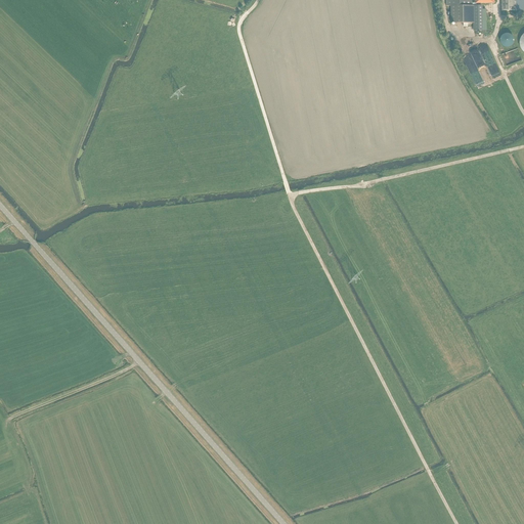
[(445,0),(446,6),(450,6),(451,24),(463,24),(463,28),(468,27),(468,24),(474,24),(474,6),(472,6),(471,0),(474,0),(475,4),(494,3),(493,0),(445,0)]
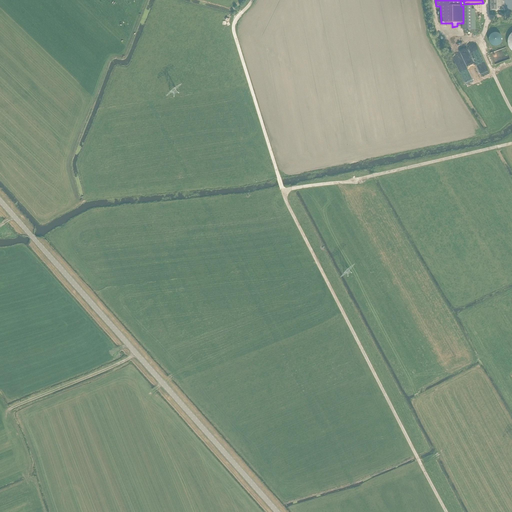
[(505,11),(505,0),(489,0),(490,11),(505,11)]
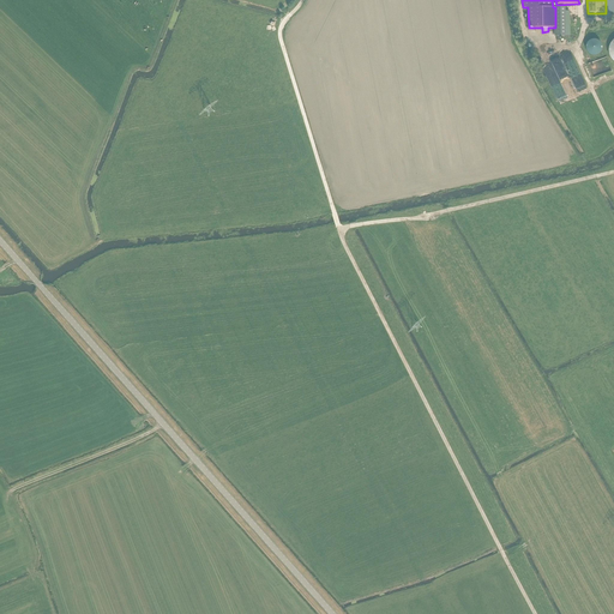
[(594,55),(595,55),(597,55),(599,54),(600,54),(600,53),(601,52),(602,50),(602,49),(602,47),(602,46),(601,44),(601,43),(600,42),(599,41),(597,40),(596,40),(595,40),(594,40),(591,40),(590,41),(589,41),(588,42),(587,43),(587,44),(585,46),(585,48),(585,49),(587,50),(587,52),(588,53),(589,54),(590,55),(591,55),(593,55),(594,55)]
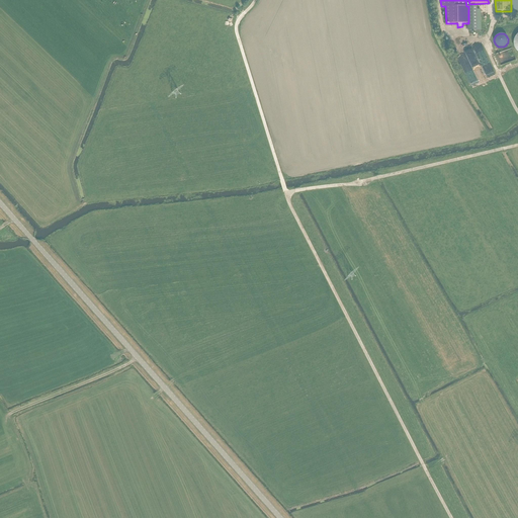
[(478,82),(495,74),(483,46),(479,48),(481,53),(477,55),(473,48),(456,55),(469,85),(475,83),(472,80),(476,78),(478,82)]
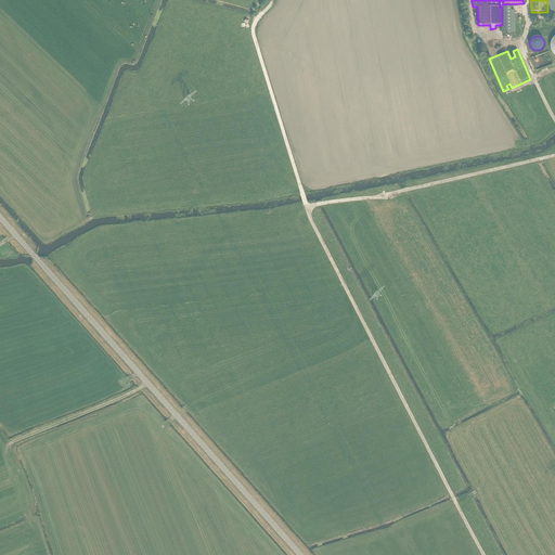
[(543,60),(533,63),(537,69),(552,64),(550,60),(544,62),(543,60)]
